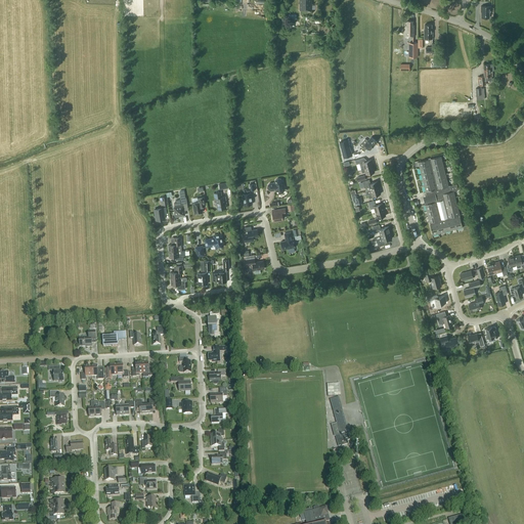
[(320,3),(312,3),(311,0),(299,0),(300,10),(312,10),(312,8),(320,8),(320,3)]
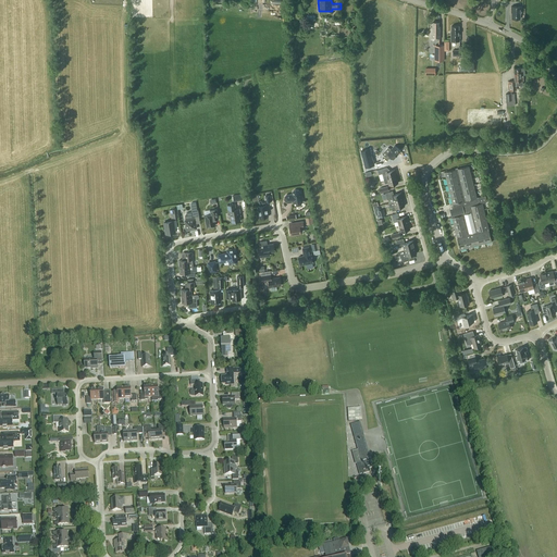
[(521,12),(521,7),(511,7),(511,12),(511,19),(520,19),(520,12),(521,12)]
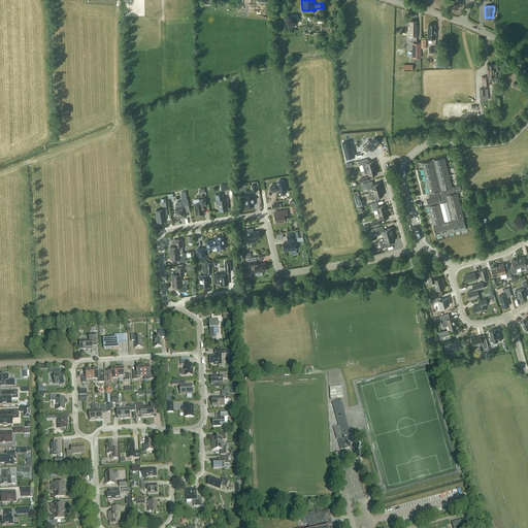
[(408,36),(417,36),(417,27),(416,27),(416,21),(409,21),(409,26),(408,26),(408,36)]
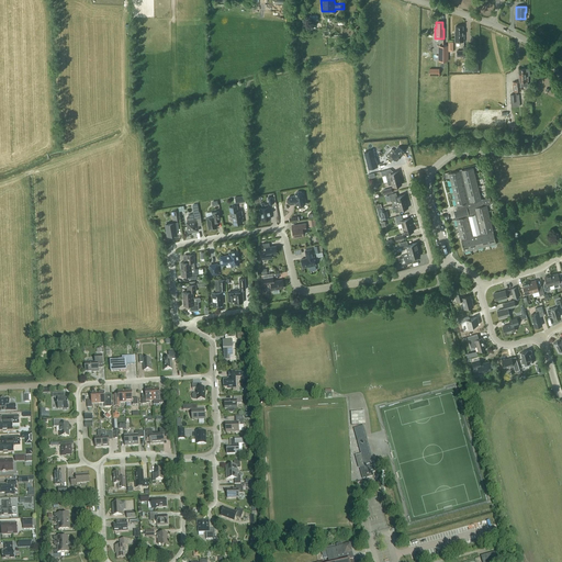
[(454,31),(454,41),(463,42),(464,31),(463,30),(463,26),(456,26),(456,31),(454,31)]
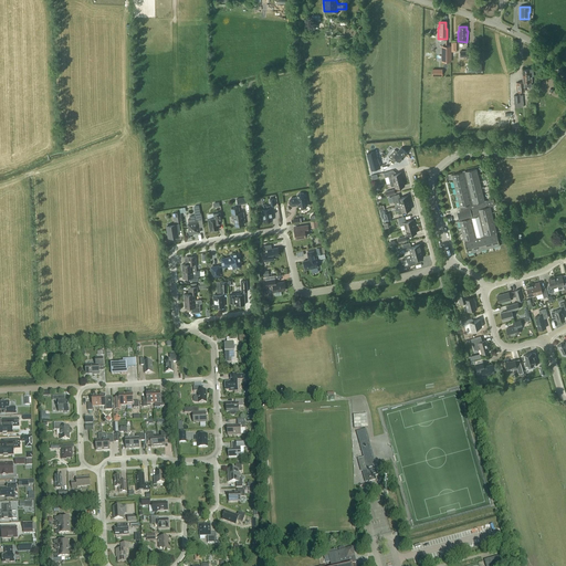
[(442,51),(442,62),(451,62),(451,45),(446,45),(446,51),(442,51)]
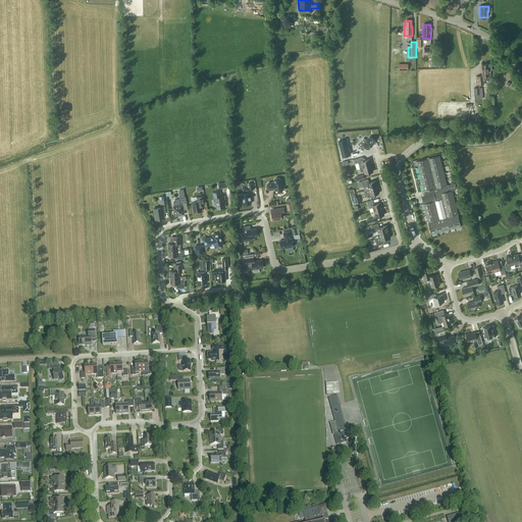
[(436,42),(430,42),(430,47),(424,47),(424,52),(430,52),(430,53),(436,53),(436,42)]
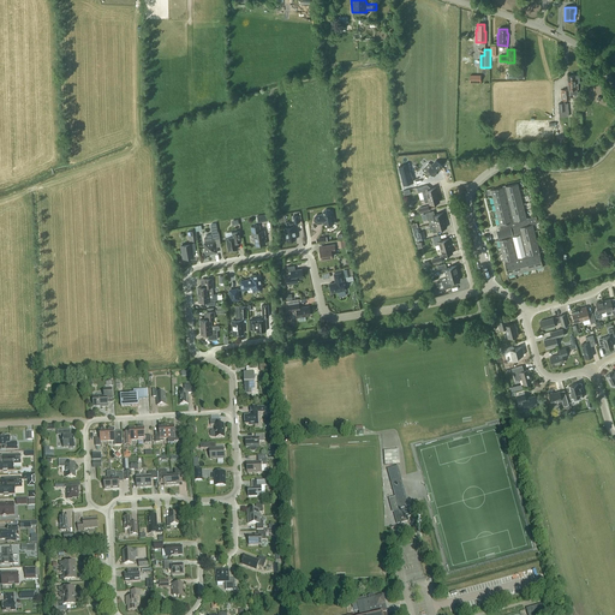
[(577,94),(577,89),(578,89),(578,82),(580,82),(579,75),(567,76),(568,89),(561,89),(561,99),(567,99),(569,99),(569,94),(577,94)]
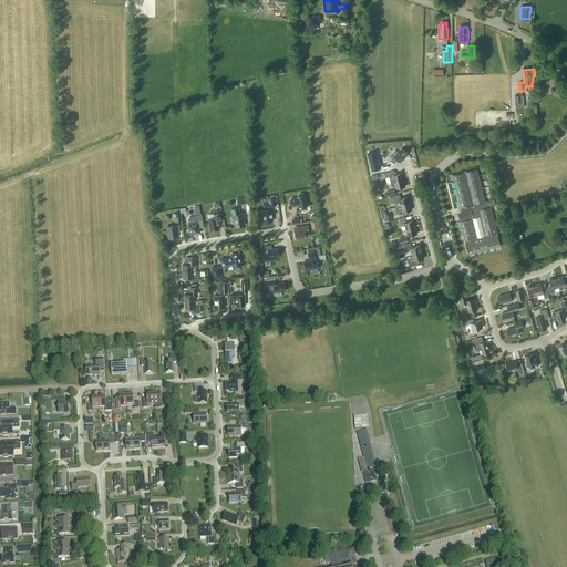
[(390,156),(392,158),(392,160),(395,162),(398,160),(400,162),(408,153),(402,148),(395,155),(393,153),(390,156)]
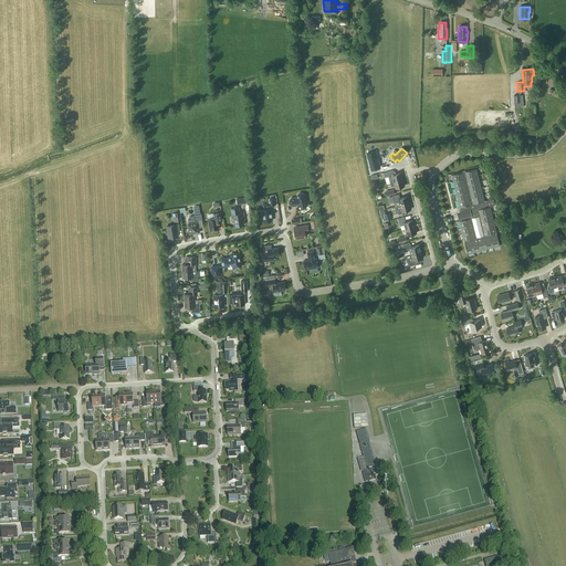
[(366,154),(370,169),(379,167),(376,152),(366,154)]
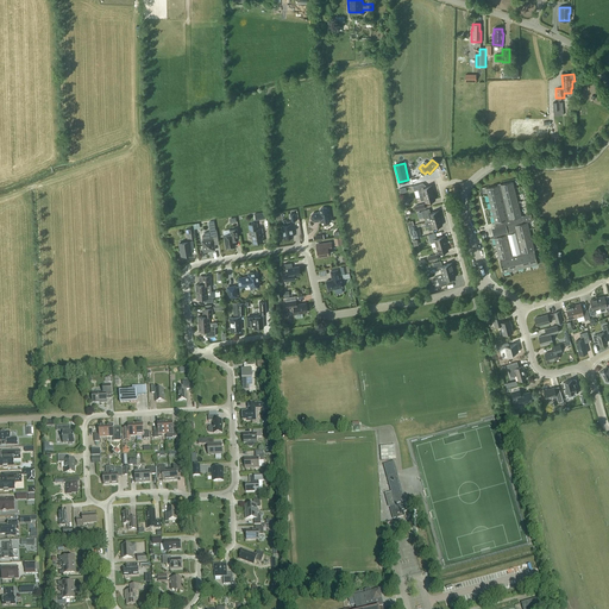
[(513,181),(487,188),(496,227),(494,227),(496,237),(494,237),(503,272),(538,264),(527,221),(525,223),(523,215),(521,215),(513,181)]
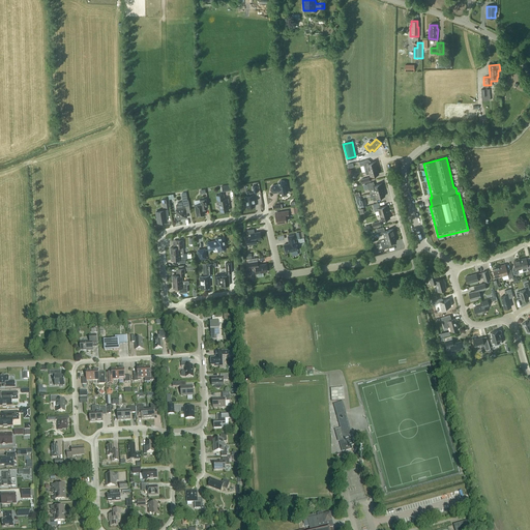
[(363,165),(365,171),(377,168),(376,162),(370,163),(369,159),(359,162),(360,166),(363,165)]
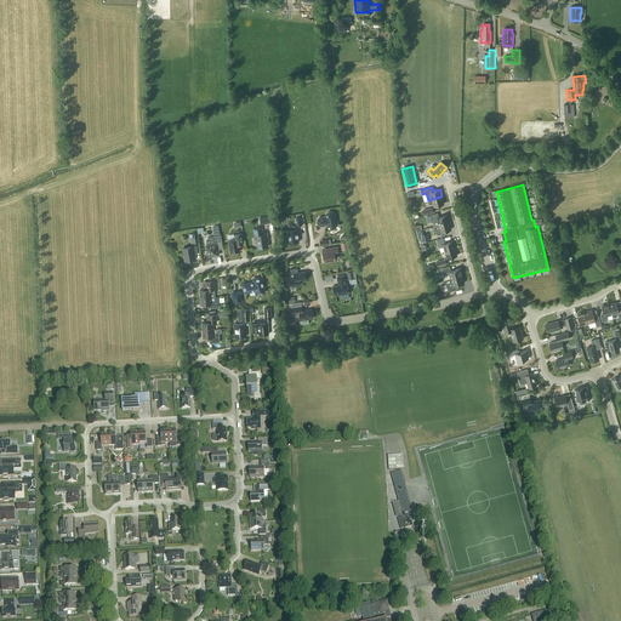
[(444,204),(442,197),(428,200),(429,205),(433,204),(433,206),(444,204)]
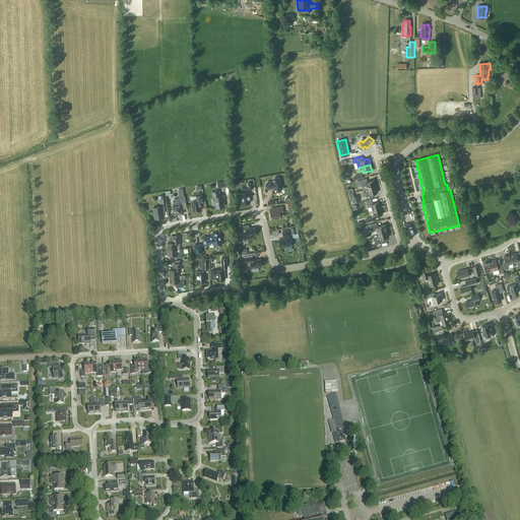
[(280,191),(282,188),(280,179),(278,177),(276,177),(273,178),(272,181),(267,182),(266,183),(265,186),(266,188),(268,189),(273,188),(274,190),(275,192),(278,192),(280,191)]
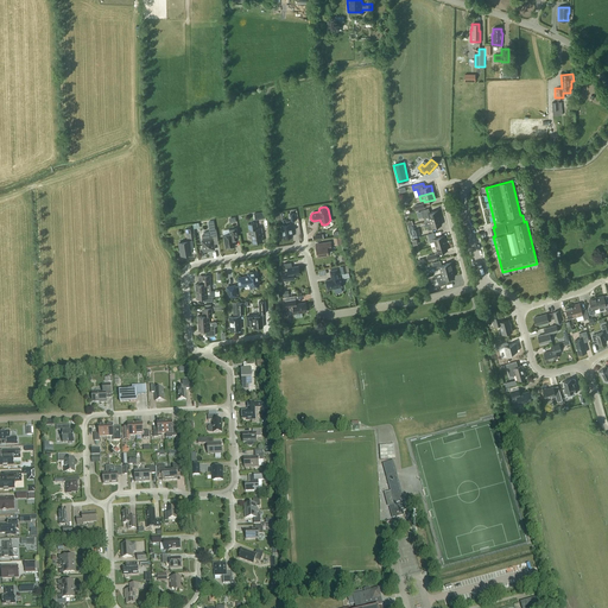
[(424,222),(430,220),(439,217),(438,210),(430,213),(429,208),(420,210),(423,217),(424,217),(425,221),(424,221),(424,222)]
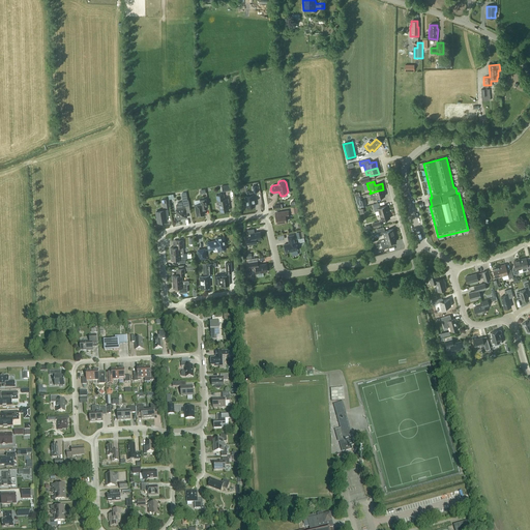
[(383,189),(375,192),(370,194),(371,197),(373,197),(374,201),(378,199),(377,198),(385,196),(383,189)]
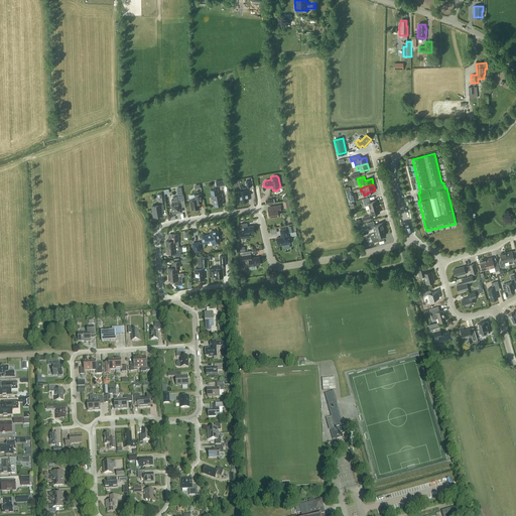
[(172,204),(171,204),(172,209),(171,209),(172,214),(177,213),(176,213),(182,212),(180,204),(184,204),(183,195),(182,195),(181,187),(176,188),(178,196),(177,196),(177,197),(173,197),(171,199),(172,204)]
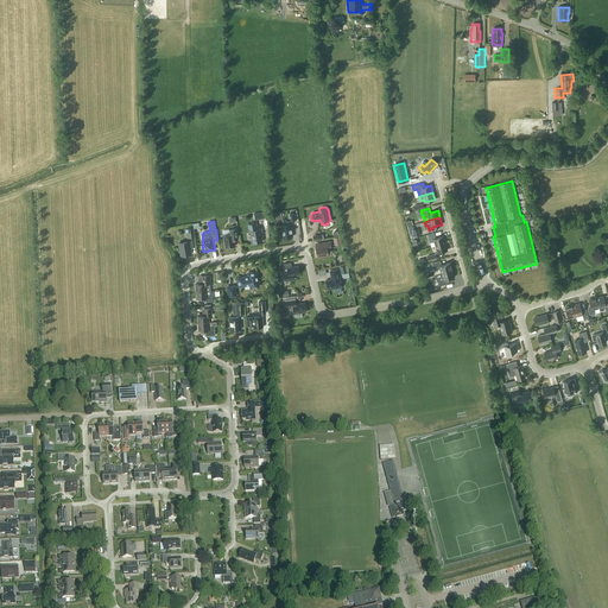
[(284,238),(293,236),(291,223),(290,223),(290,221),(285,221),(285,225),(282,225),(284,238)]
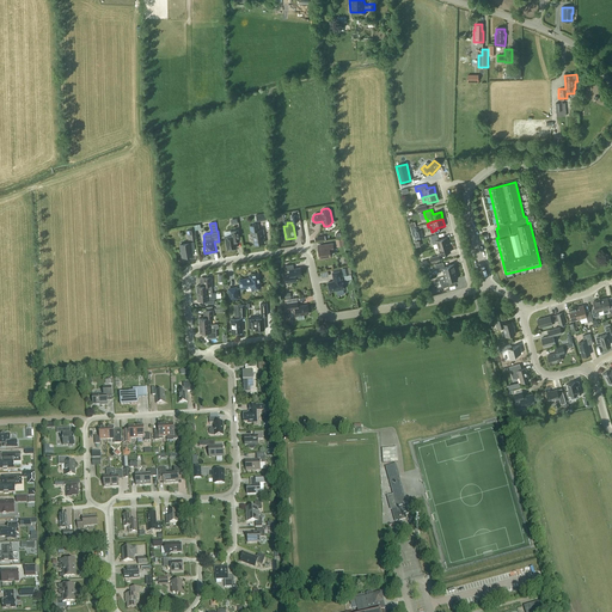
[(252,234),(255,244),(264,243),(263,234),(263,230),(258,230),(257,224),(250,226),(251,234),(252,234)]
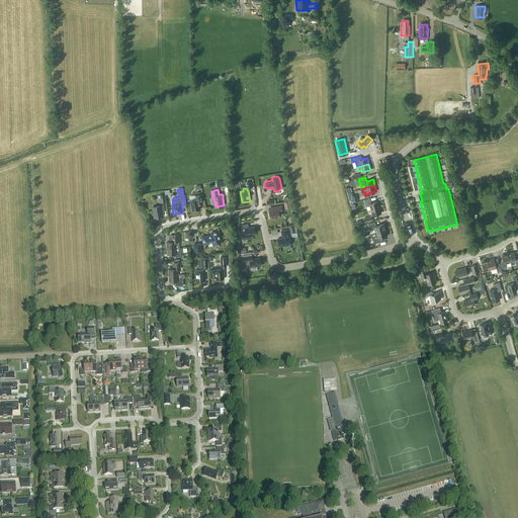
[(352,191),(347,192),(349,196),(351,196),(352,201),(358,200),(356,194),(353,195),(352,191)]
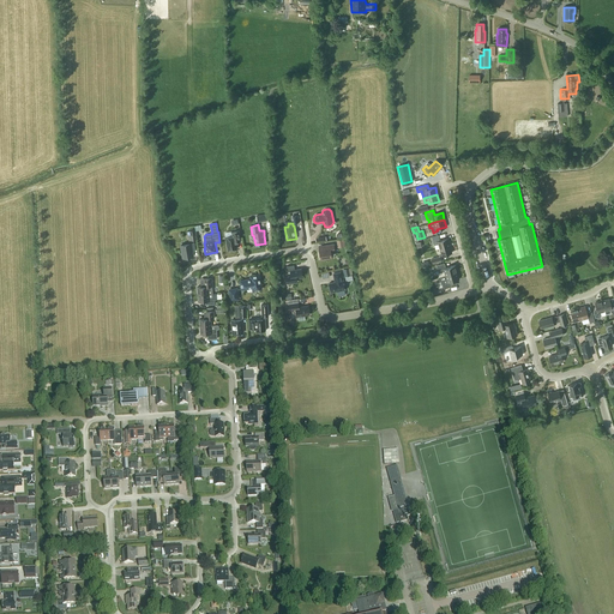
[(240,241),(240,238),(239,230),(232,232),(233,236),(226,238),(228,250),(238,248),(236,241),(240,241)]
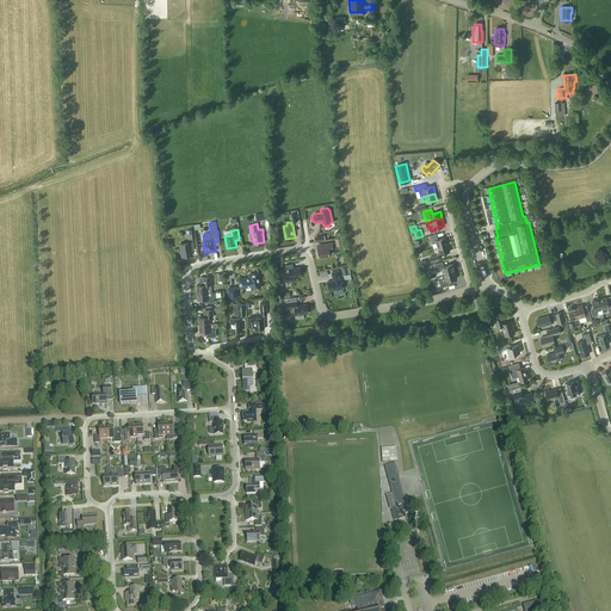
[(437,242),(438,247),(448,244),(446,236),(438,239),(437,235),(431,236),(432,244),(437,242)]
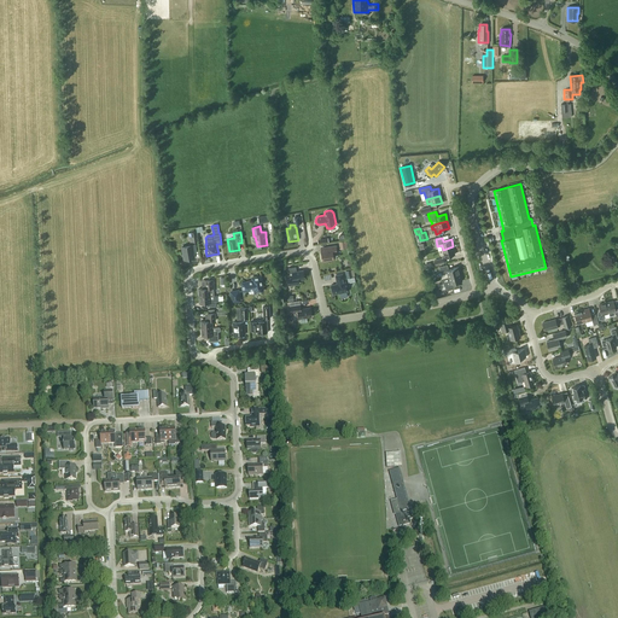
[(194,257),(193,254),(197,252),(196,244),(182,246),(185,260),(194,257)]
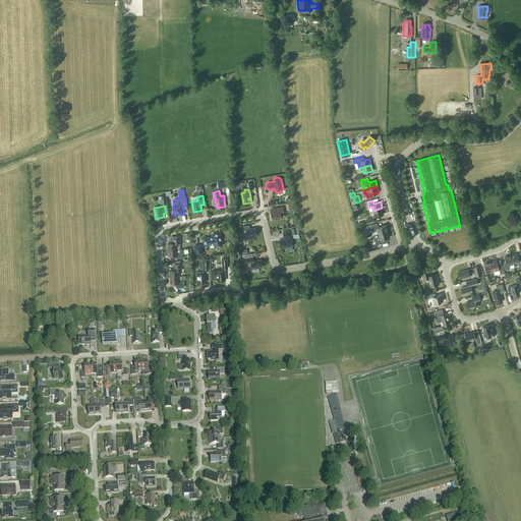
[(284,213),(283,207),(271,209),(272,215),(271,216),(271,217),(271,218),(272,218),(272,219),(277,218),(277,219),(278,220),(280,220),(281,219),(281,218),(282,217),(281,213),(284,213)]
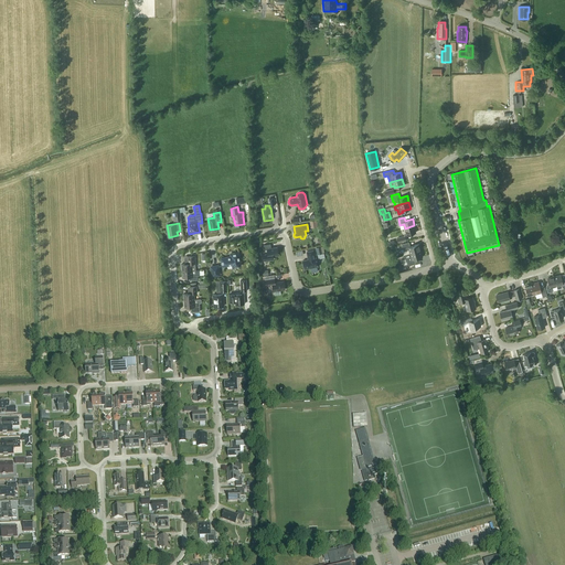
[(414,225),(405,228),(406,235),(416,232),(414,225)]
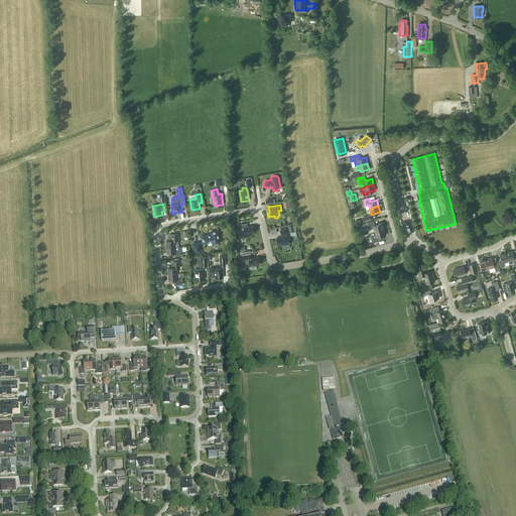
[(369,229),(369,233),(384,229),(383,223),(375,225),(374,221),(367,223),(369,229)]
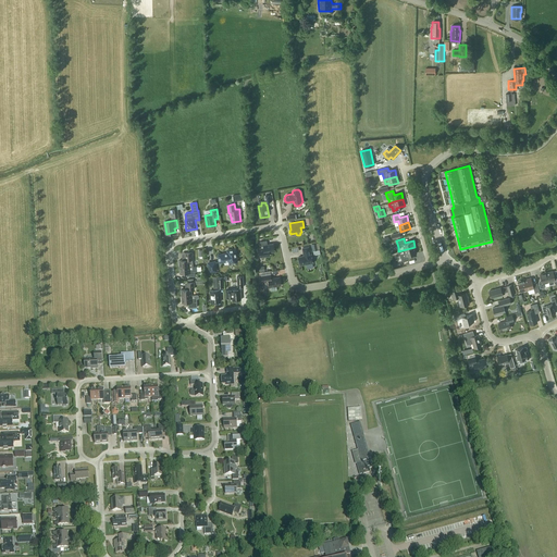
[(270,255),(270,252),(274,251),(273,244),(268,244),(267,240),(260,242),(261,248),(259,248),(260,257),(270,255)]
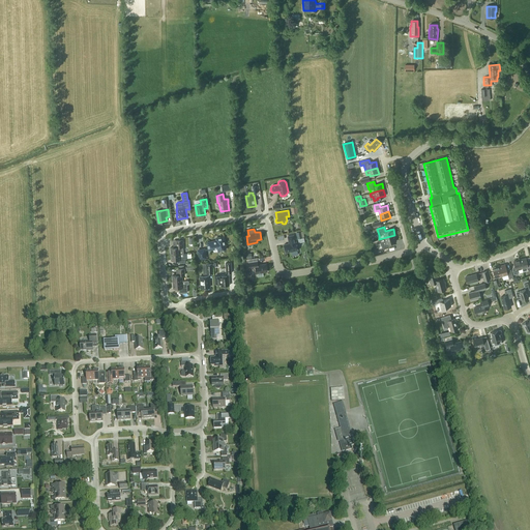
[(298,241),(304,240),(304,237),(303,231),(296,232),(297,238),(298,238),(298,241)]
